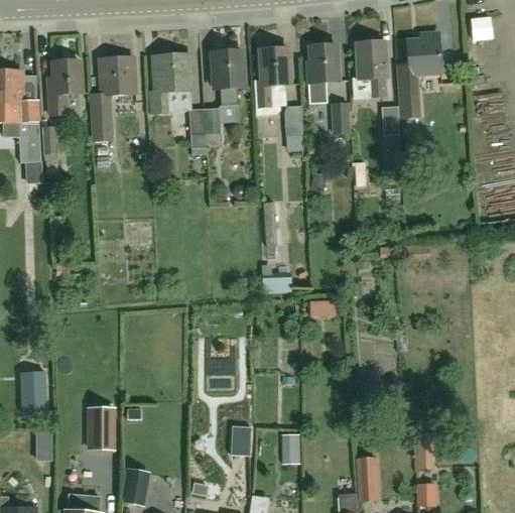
[(416,75),(441,73),(439,33),(421,34),(422,39),(408,40),(409,63),(398,63),(401,118),(419,117),(416,75)]
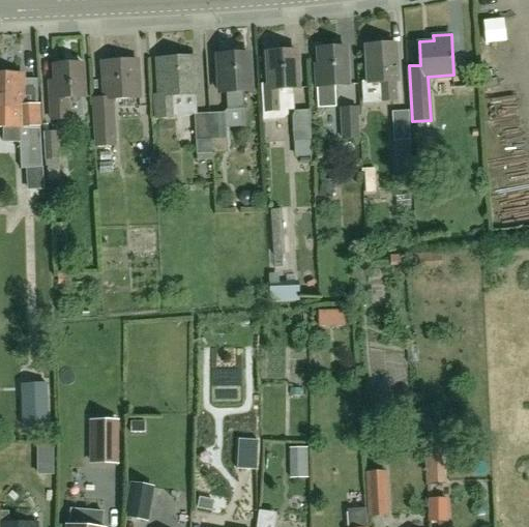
[(398,79),(395,42),(368,44),(369,81),(380,81),(381,99),(395,98),(394,80),(398,79)]
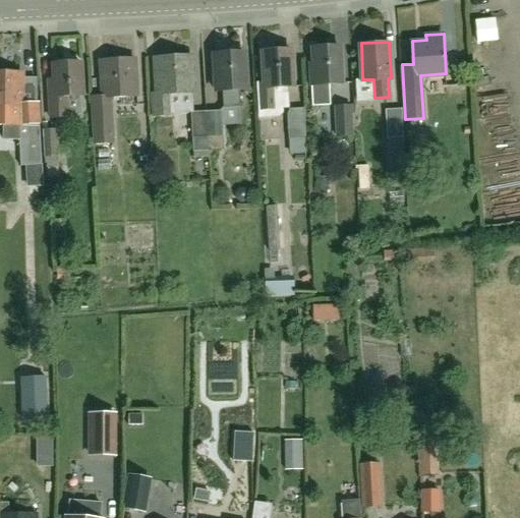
[(329,82),(342,81),(341,45),(313,47),(314,63),(310,63),(311,82),(313,82),(314,103),(330,103),(329,82)]
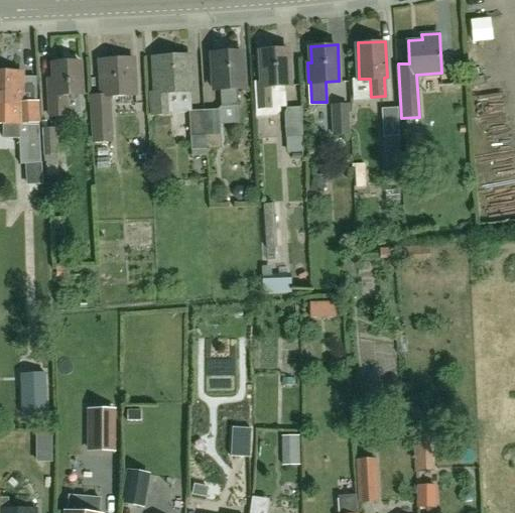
[(261,49),(262,79),(254,80),(256,115),(277,114),(280,110),(280,106),(286,105),(285,85),(291,84),(289,48),(261,49)]
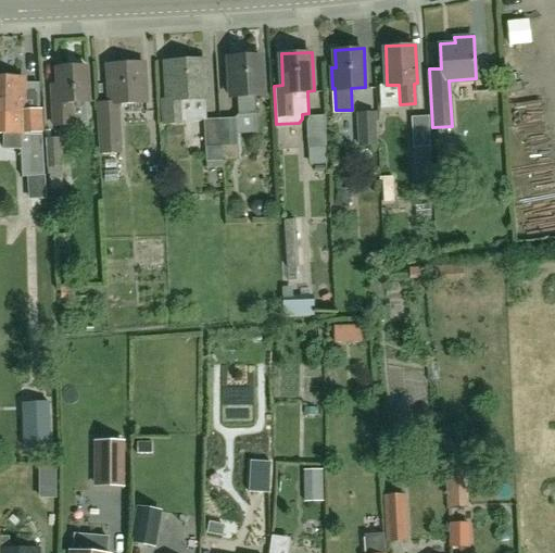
[(264,92),(262,54),(228,57),(231,96),(240,95),(241,112),(257,111),(255,93),(264,92)]
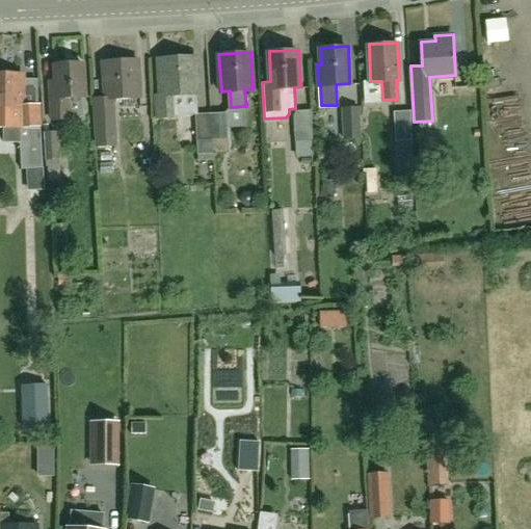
[(175,112),(174,95),(196,94),(202,94),(200,53),(155,55),(157,93),(152,93),(153,113),(175,112)]
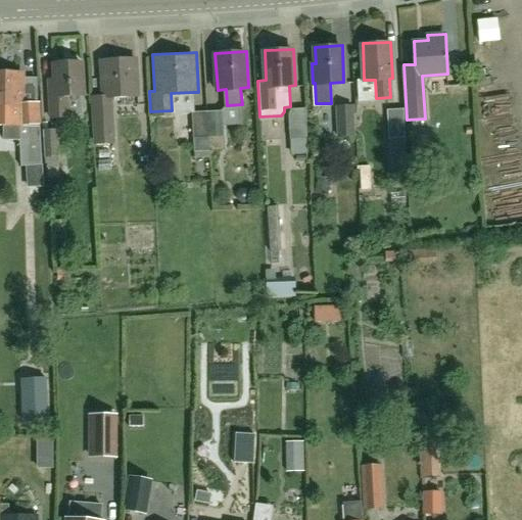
[(111,95),(138,94),(136,55),(97,57),(100,93),(89,93),(92,143),(114,142),(111,95)]
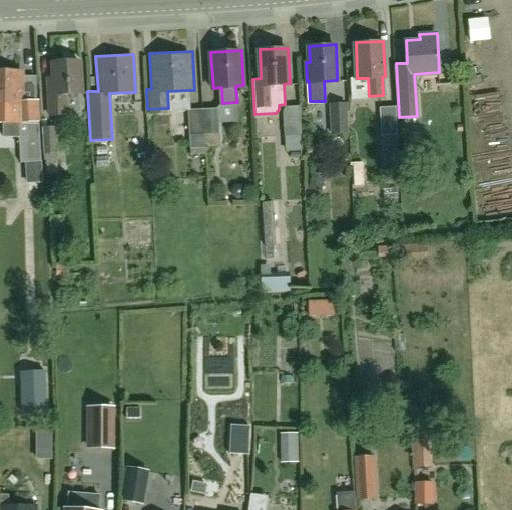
[(66,93),(82,91),(80,59),(53,61),(54,76),(48,76),(51,113),(67,111),(66,93)]
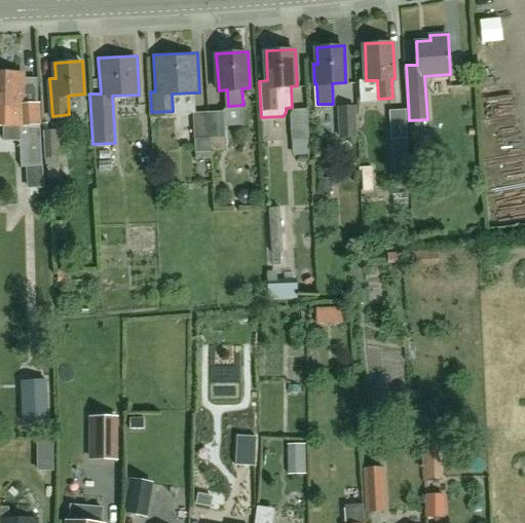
[(0,124),(4,125),(4,140),(21,140),(22,165),(42,163),(40,123),(38,101),(24,102),(25,83),(19,83),(20,73),(0,72),(0,124)]
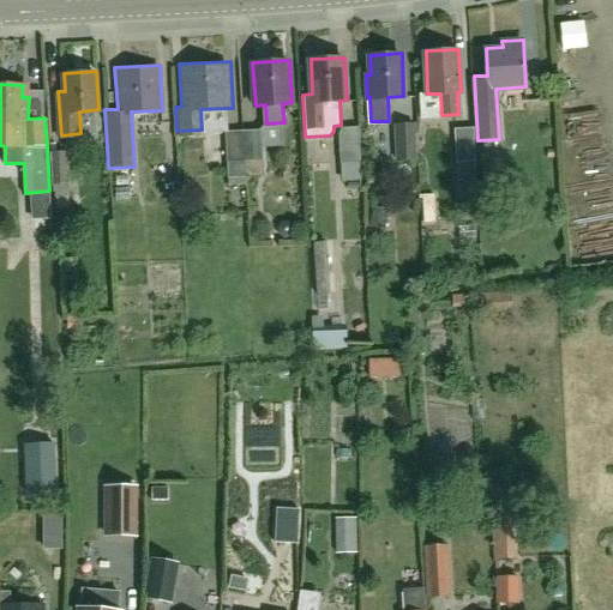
[(394,122),(396,159),(418,158),(416,121),(394,122)]
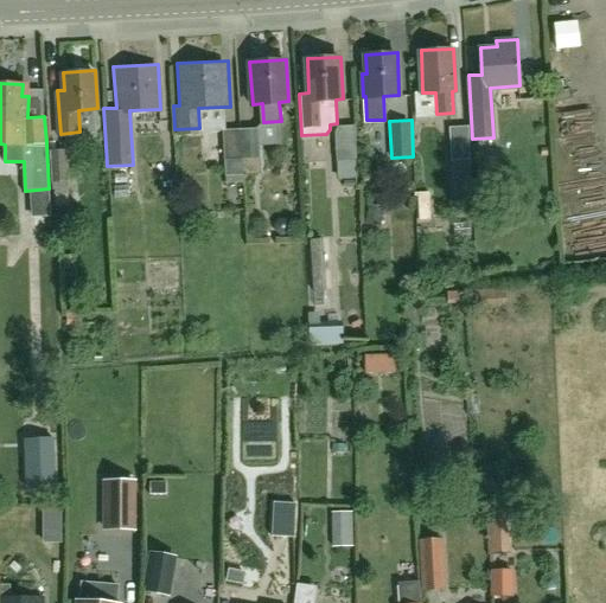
[(339,178),(357,177),(356,159),(357,159),(356,124),(335,126),(337,160),(338,160),(339,173),(338,173),(339,178)]
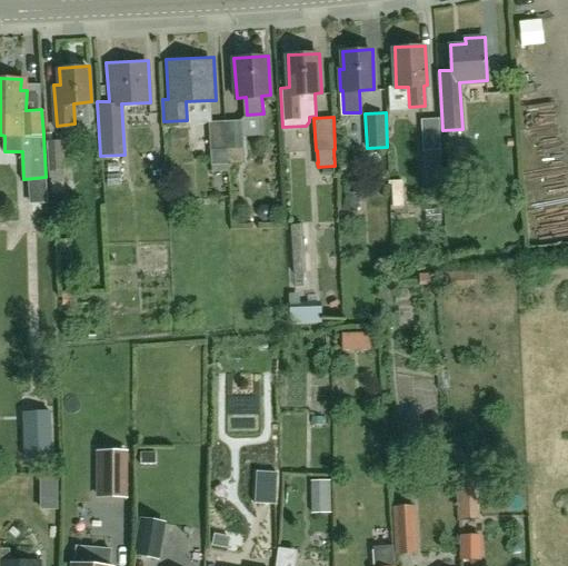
[(421,118),(424,150),(424,182),(444,181),(441,148),(439,117),(421,118)]
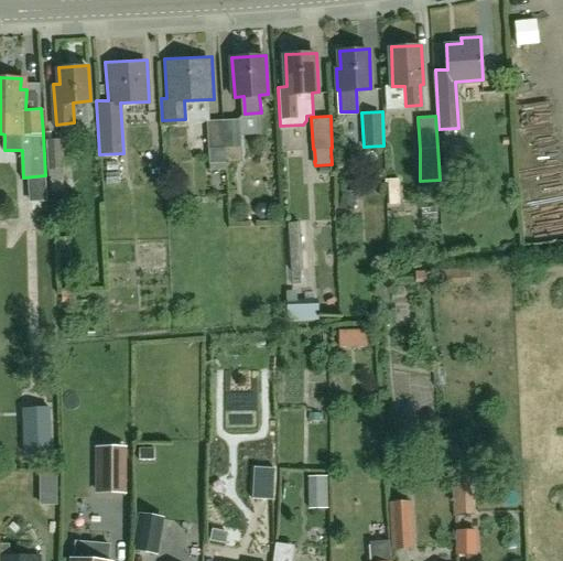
[(224,118),(226,161),(242,161),(240,117),(224,118)]
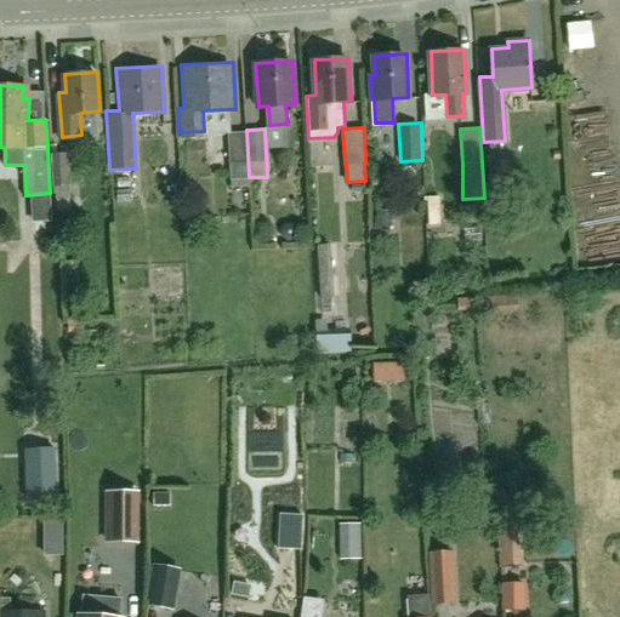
[(249,177),(246,130),(228,131),(231,178),(249,177)]
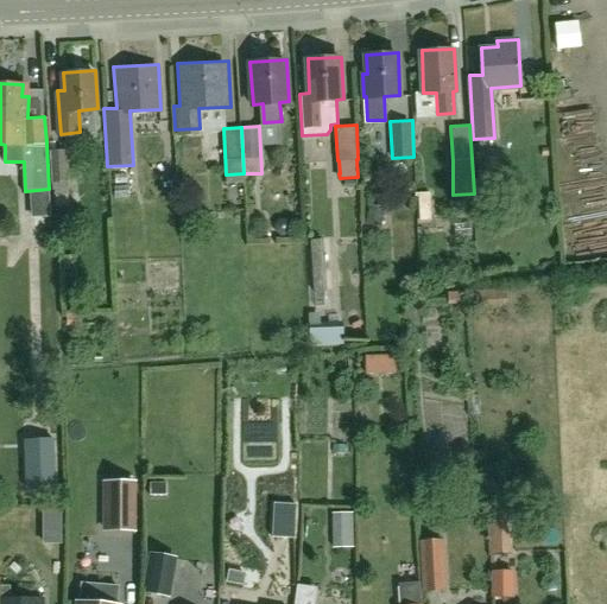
[(52,182),(70,180),(68,148),(50,150),(52,182)]
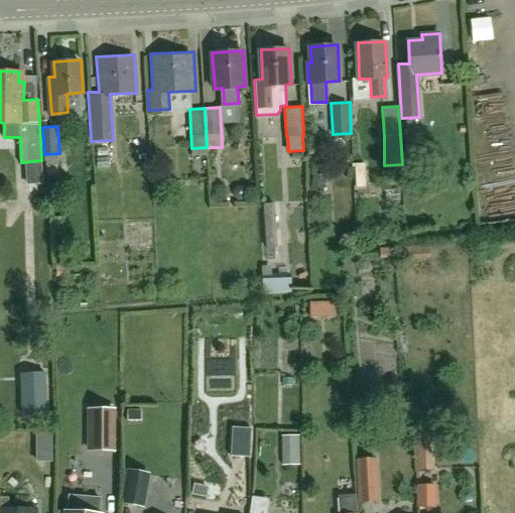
[(422,133),(404,134),(406,164),(424,163),(422,133)]
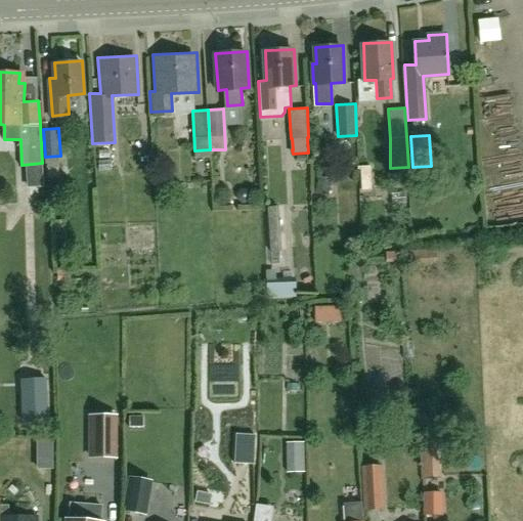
[(267,206),(270,251),(280,250),(278,205),(267,206)]
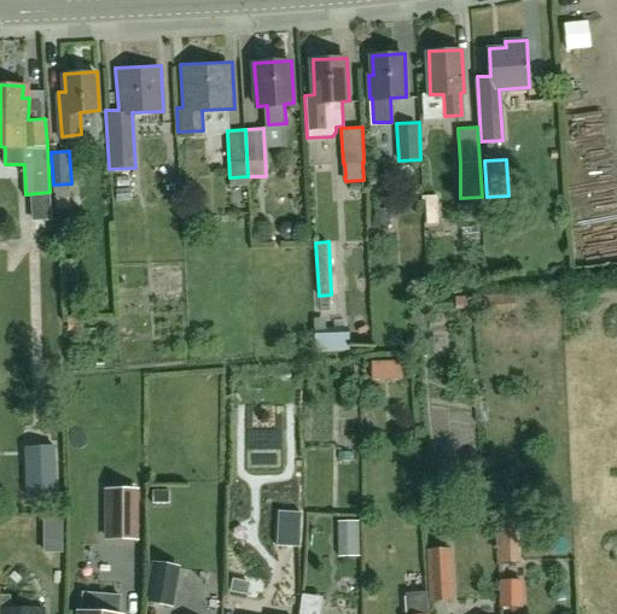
[(350,349),(349,325),(326,326),(326,316),(314,316),(315,350),(350,349)]
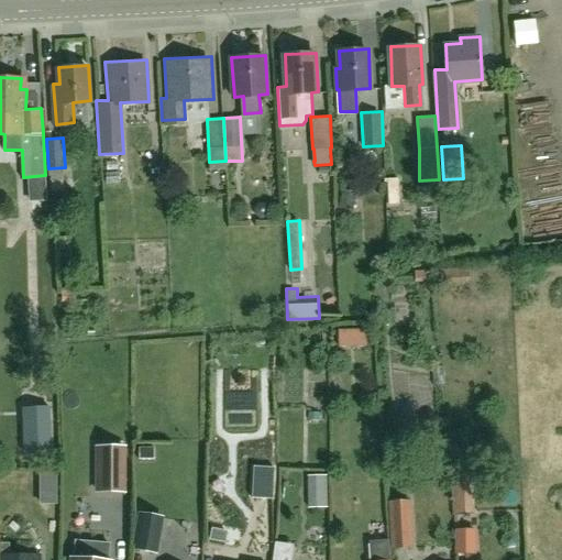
[(338,346),(366,344),(366,328),(338,328),(338,346)]
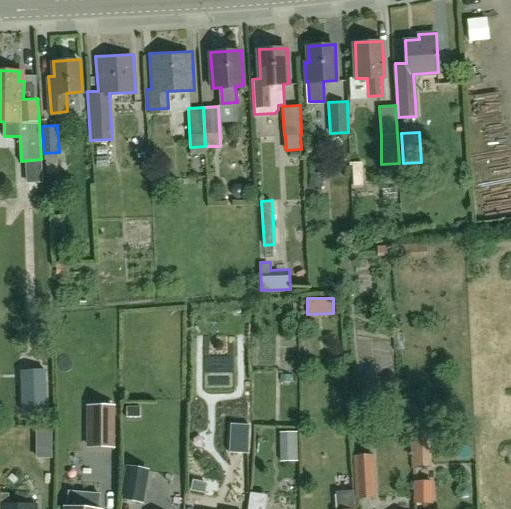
[(47,410),(45,367),(20,368),(22,411),(47,410)]
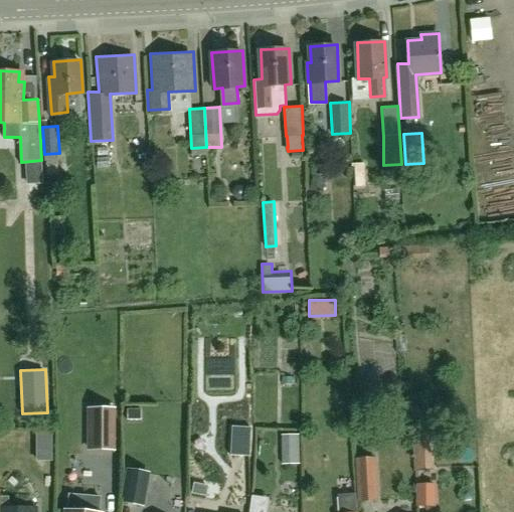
[(119,397),(119,409),(133,409),(132,397),(119,397)]
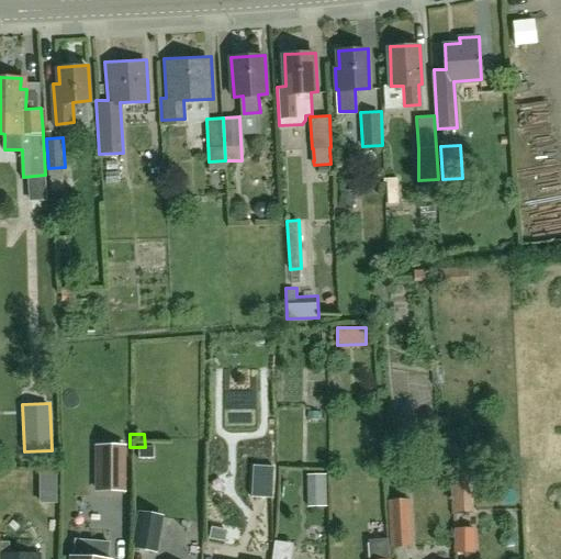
[(126,443),(94,443),(94,490),(126,490),(126,443)]
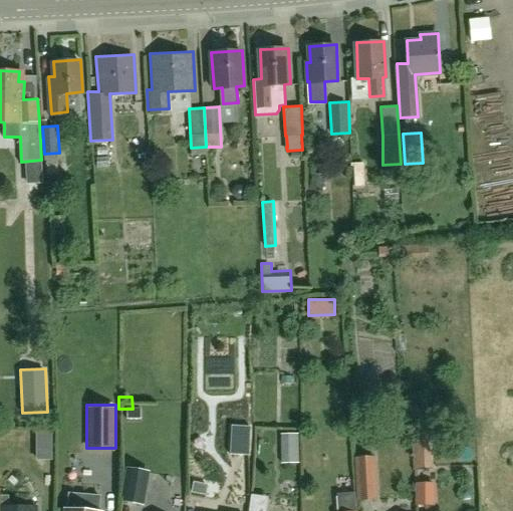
[(286,448),(287,421),(275,421),(274,447),(286,448)]
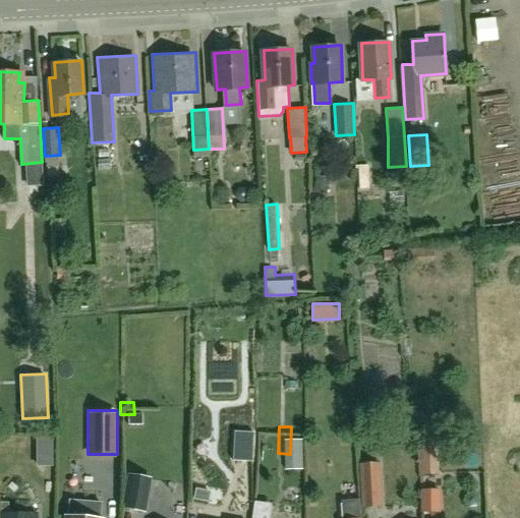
[(235,429),(233,458),(252,459),(254,430),(235,429)]
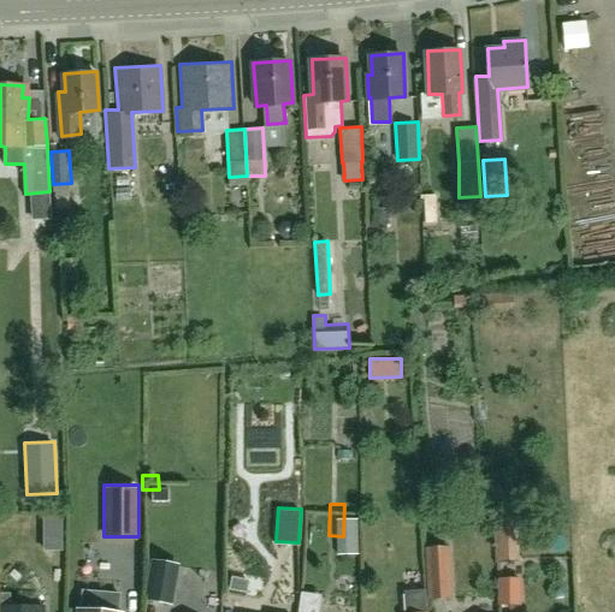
[(426,547),(429,599),(451,598),(448,546),(426,547)]
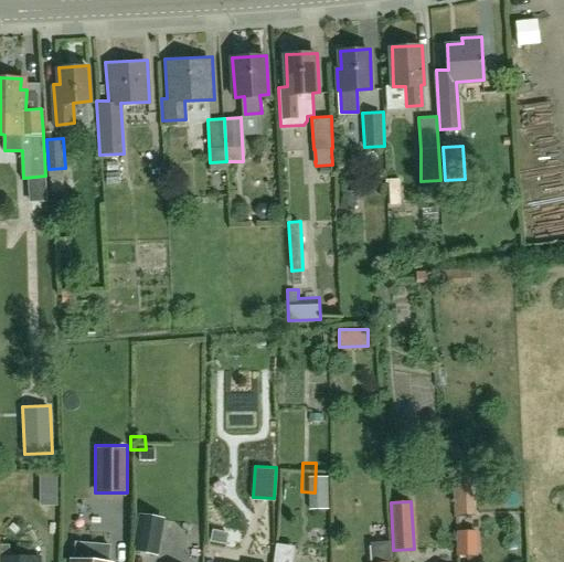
[(140,513),(135,548),(158,552),(163,517),(140,513)]
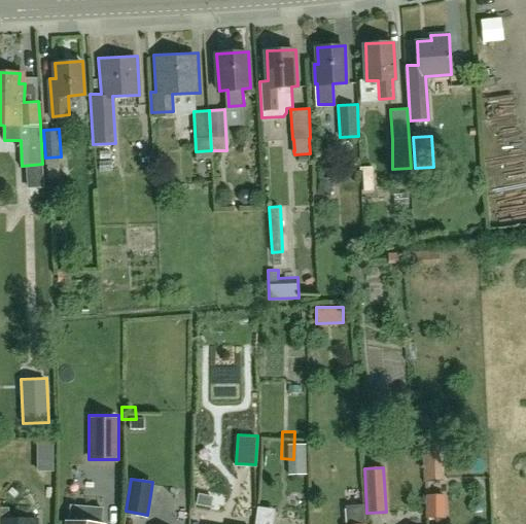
[(445,495),(444,495),(444,480),(431,480),(431,495),(427,495),(427,516),(445,516),(445,495)]
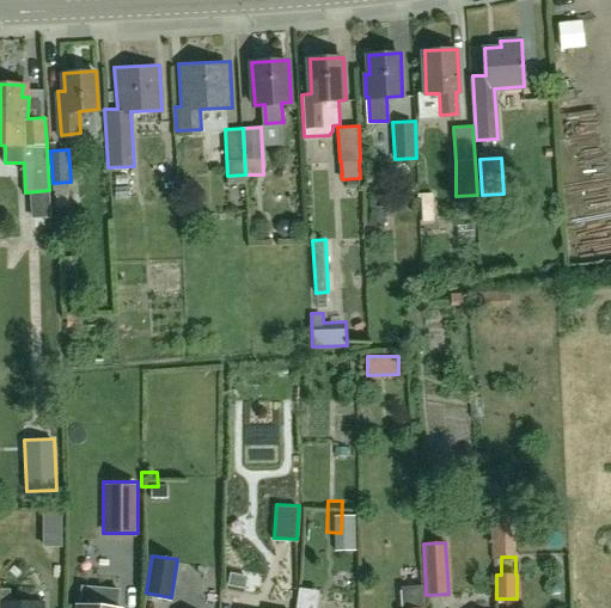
[(287,601),(307,601),(309,577),(288,577),(287,601)]
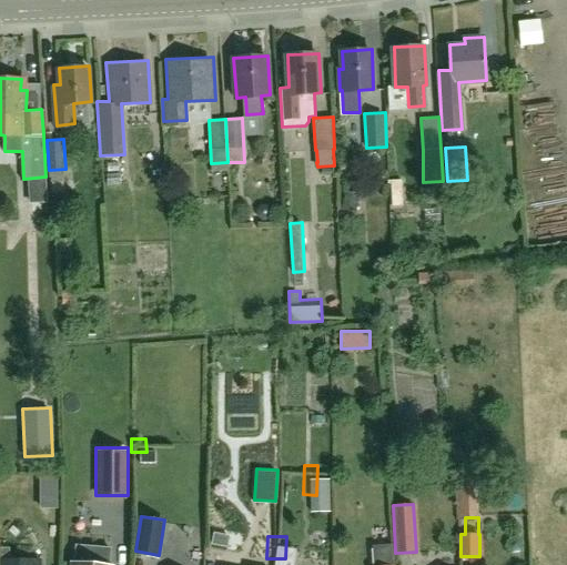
[(395,564),(396,564),(394,542),(372,543),(373,564),(395,564)]
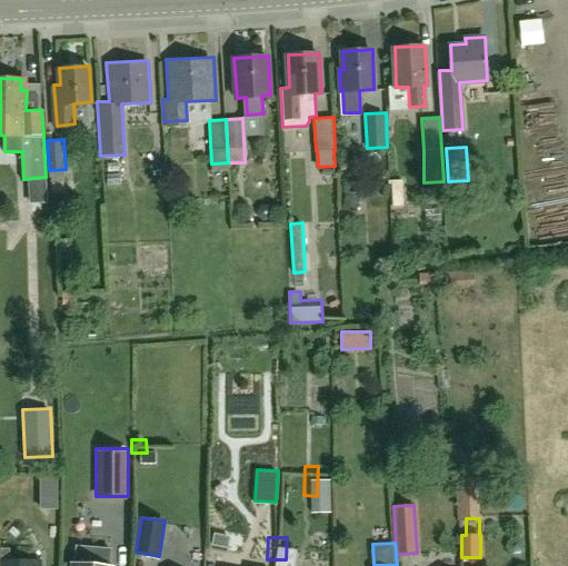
[(93,565),(73,563),(72,565),(108,565),(110,547),(95,546),(93,565)]
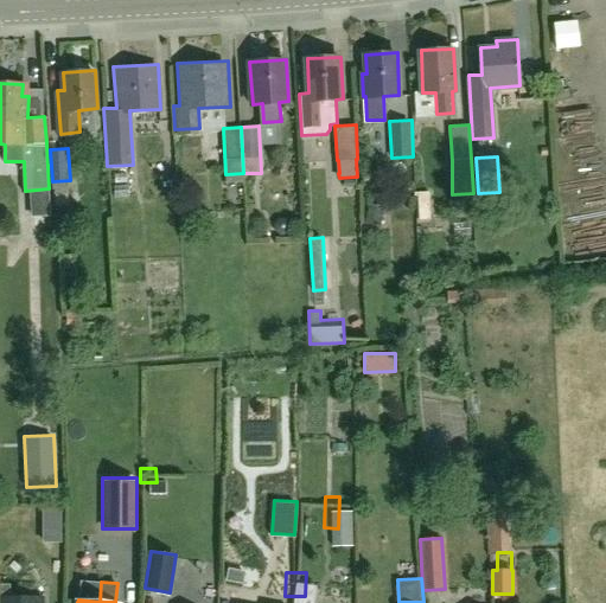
[(42,602),(43,597),(10,597),(10,585),(0,584),(0,602),(42,602)]
